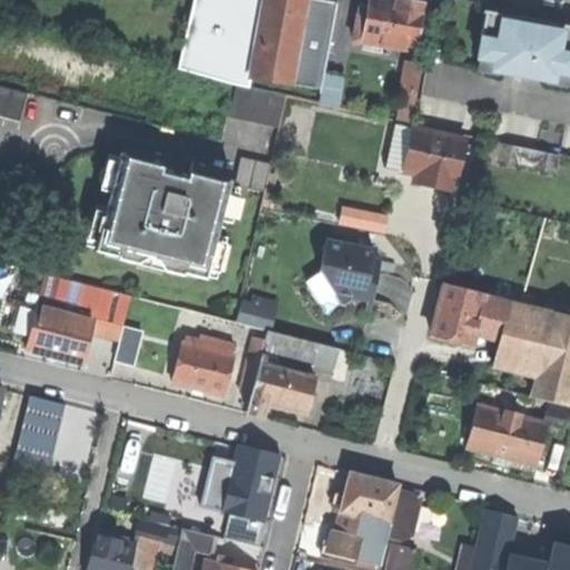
[(251,76),(264,0),(193,0),(182,62),(251,76)]
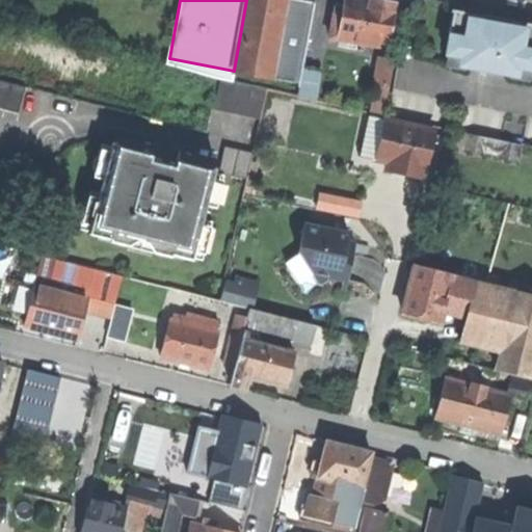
[(271,78),(285,0),(246,0),(234,71),(271,78)]
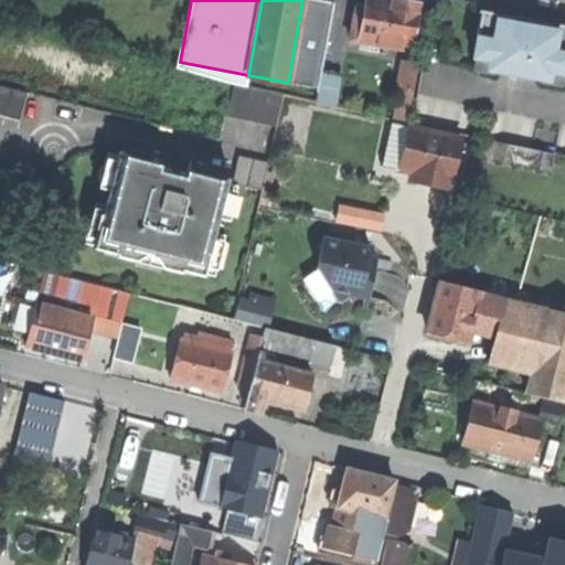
[(334,3),(315,0),(302,0),(288,83),(319,88),(321,73),(334,3)]
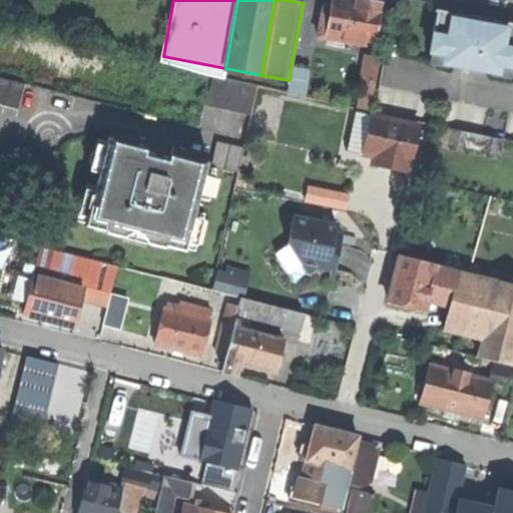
[(331,0),(329,16),(326,38),(372,46),(379,3),(367,1),(358,0),(355,0),(355,2),(343,0),(331,0)]
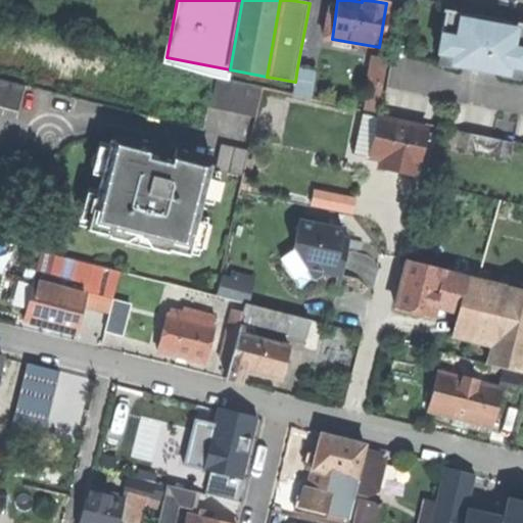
[(445,10),(441,30),(455,33),(459,13),(445,10)]
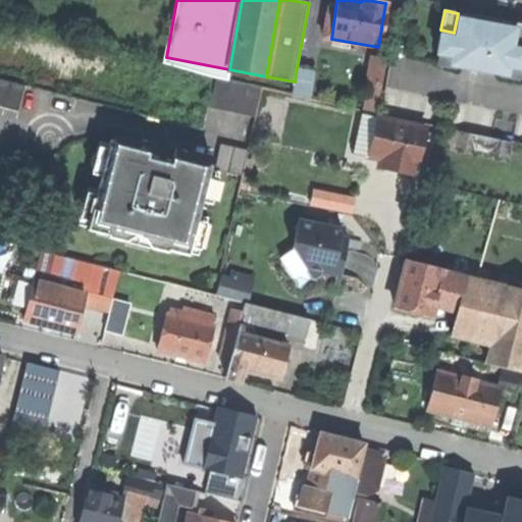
[(459,57),(457,66),(502,74),(504,64),(521,68),(521,67),(521,48),(514,47),(518,23),(488,18),(458,13),(454,33),(440,30),(436,53),(439,54),(459,57)]
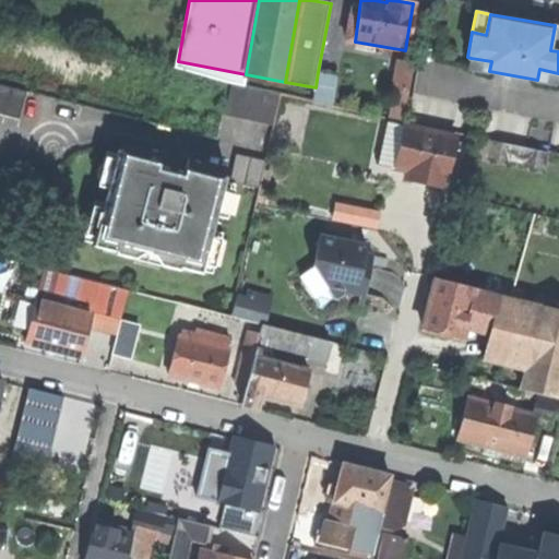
[(346,40),(355,42),(358,18),(349,16),(346,40)]
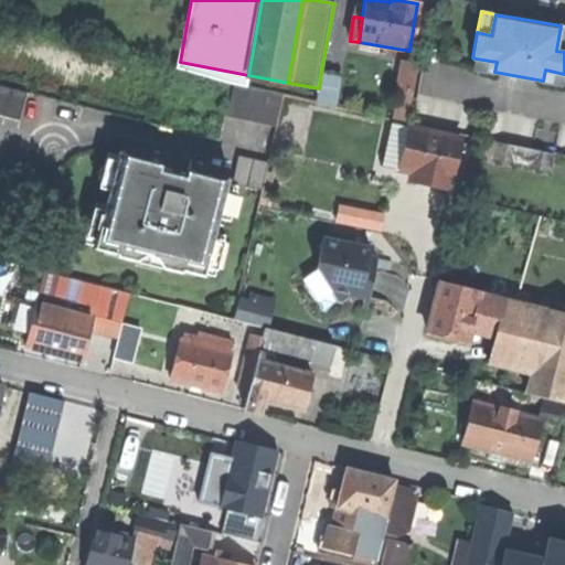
[(494,76),(494,72),(497,62),(476,59),(473,72),(494,76)]
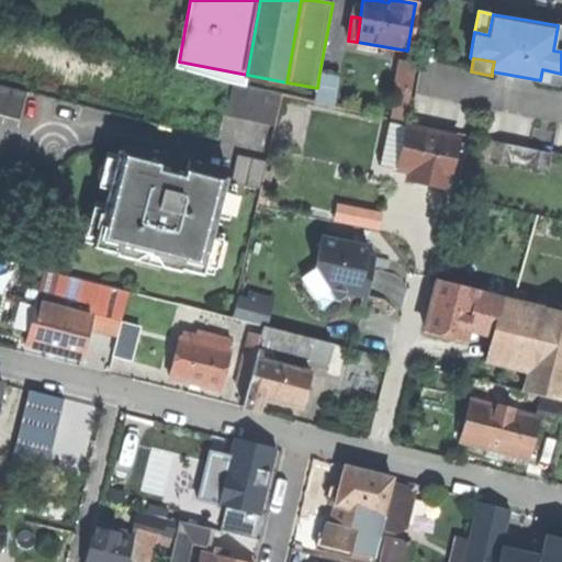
[(416,64),(401,60),(388,123),(404,126),(416,64)]
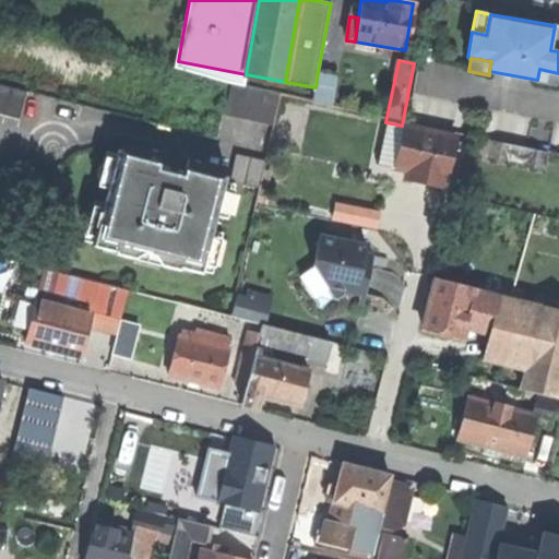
[(244,85),(246,74),(178,61),(175,68),(233,83),(244,85)]
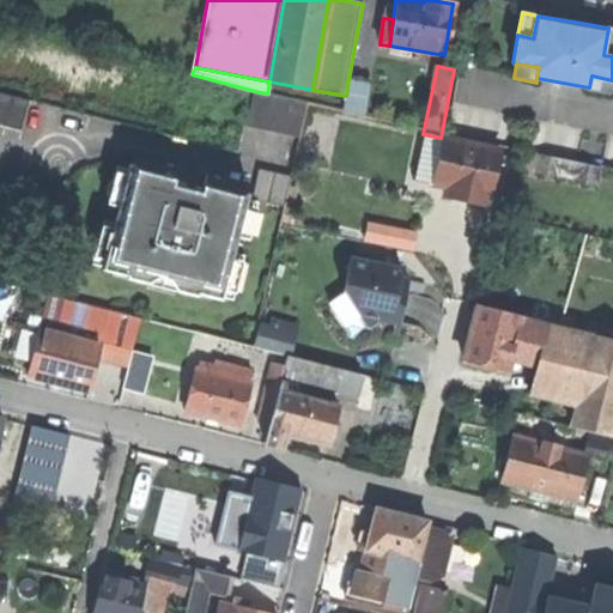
[(611,95),(612,80),(592,76),(589,87),(589,91),(611,95)]
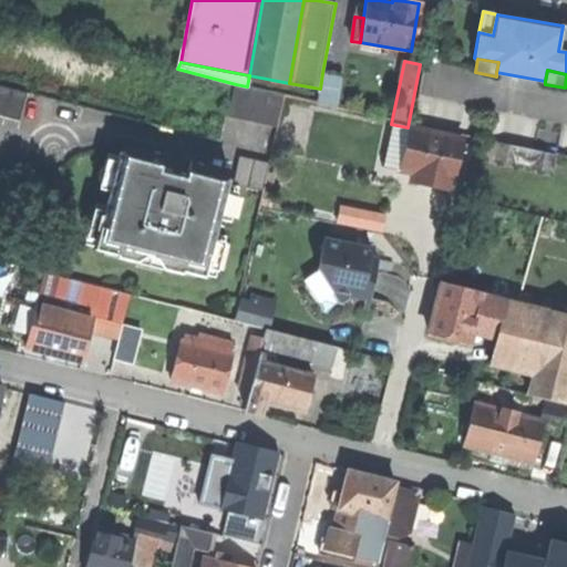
[(340,76),(322,73),(320,89),(317,103),(334,106),(340,76)]
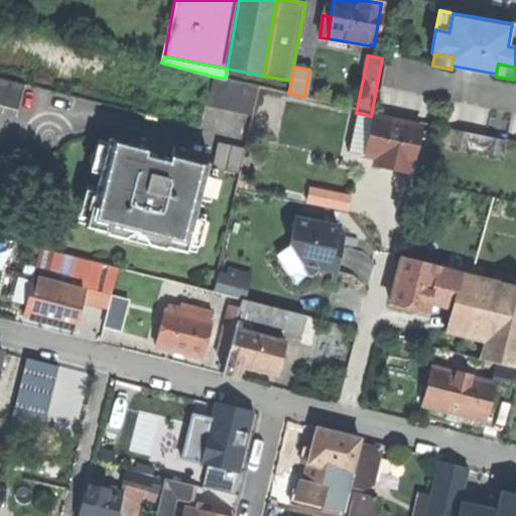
[(251,116),(258,87),(225,79),(215,77),(208,106),(251,116)]
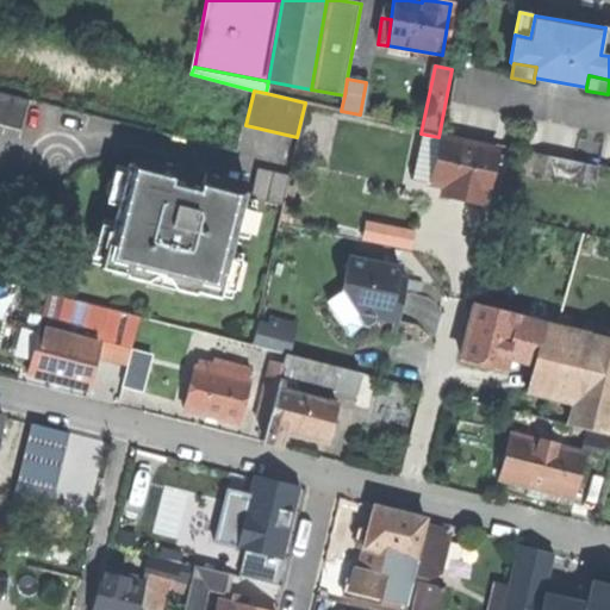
[(0,93),(0,124),(22,130),(30,101),(0,93)]
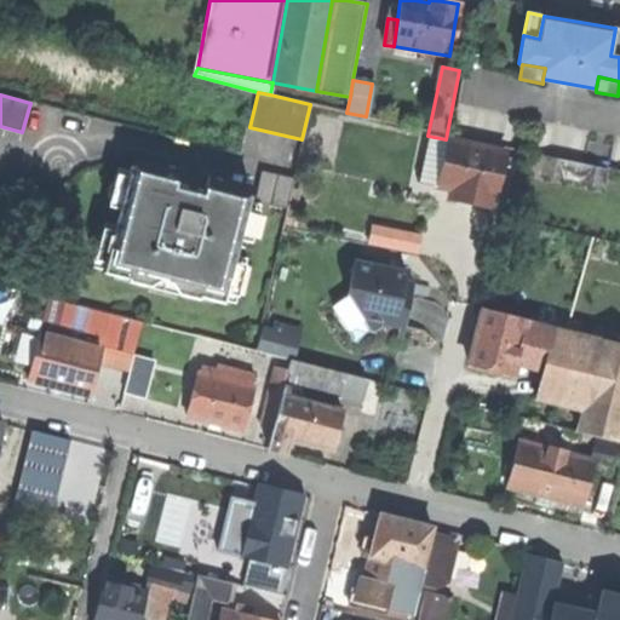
[(446,139),(428,136),(418,183),(440,187),(449,139),(446,139)]
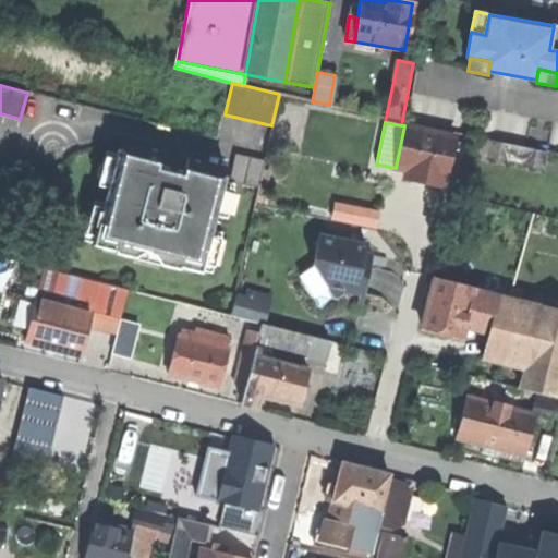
[(453,136),(404,125),(396,168),(411,171),(410,178),(427,182),(428,174),(445,178),(453,136)]
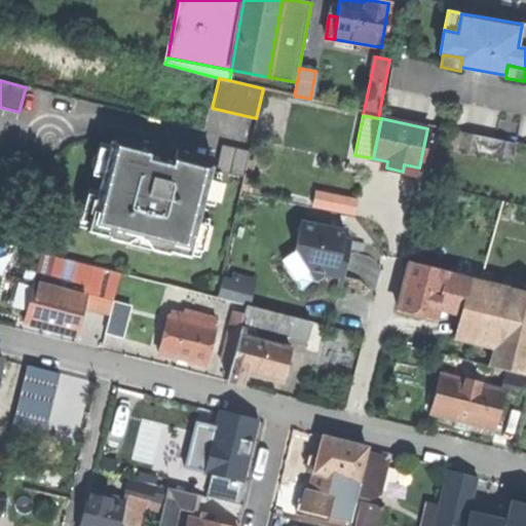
[(210,166),(212,159),(176,150),(174,159),(149,153),(151,144),(115,135),(113,142),(111,141),(110,145),(100,183),(98,191),(87,229),(87,231),(97,234),(96,236),(180,258),(181,255),(189,258),(190,255),(199,217),(201,210),(212,172),(213,167),(210,166)]
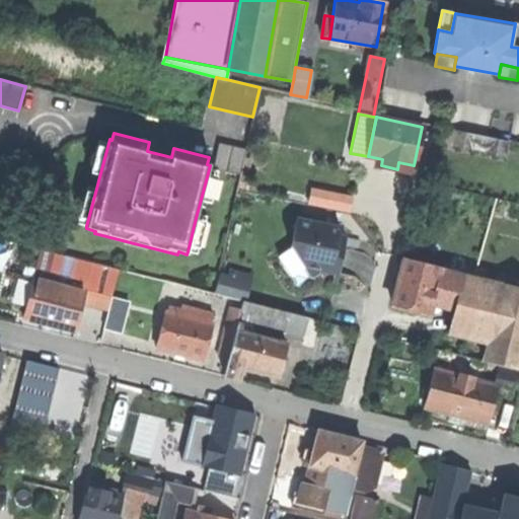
[(154,143),(149,142),(147,151),(171,157),(173,148),(170,147),(170,144),(162,142),(154,140),(154,143)]
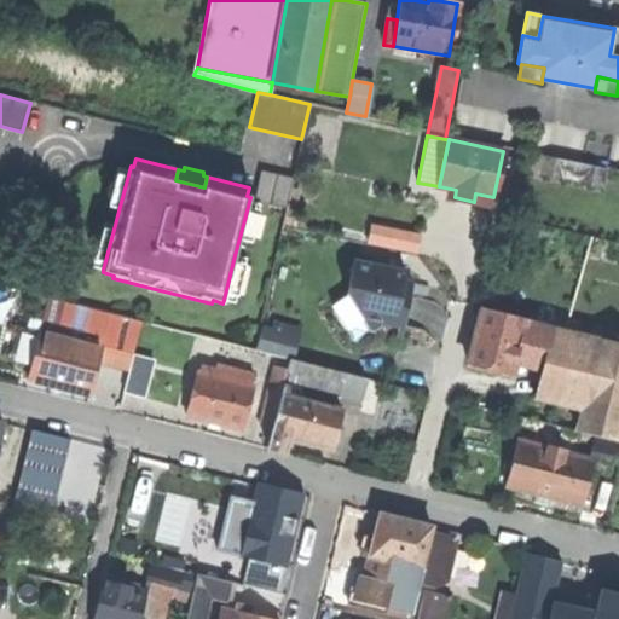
[(106,213),(117,215),(129,171),(119,168),(106,213)]
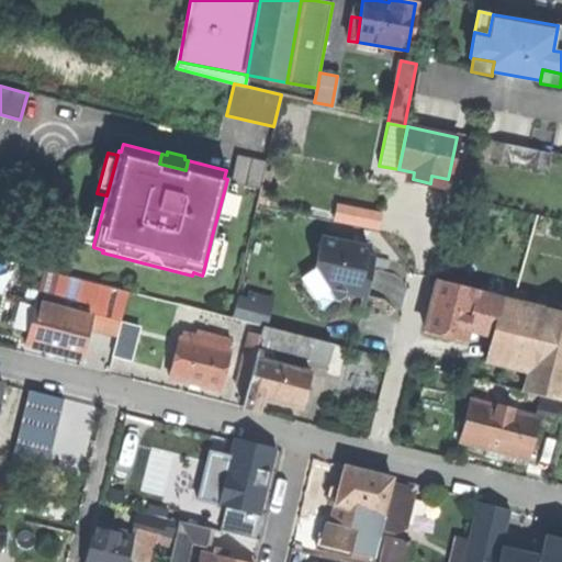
[(231,182),(259,189),(266,161),(237,155),(231,182)]
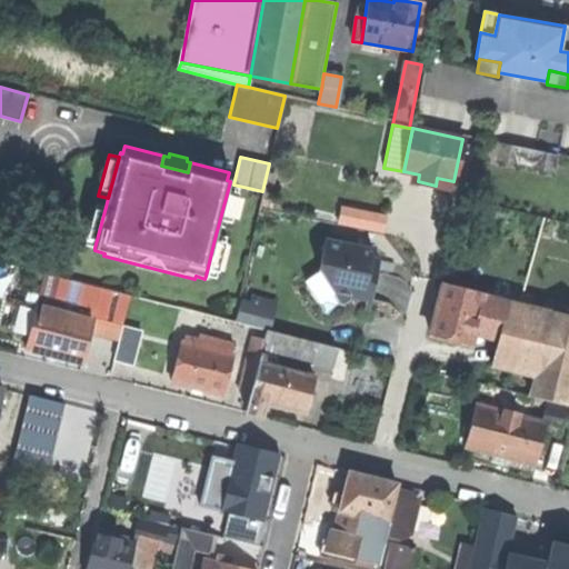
[(452,189),(453,181),(437,178),(436,186),(442,187),(452,189)]
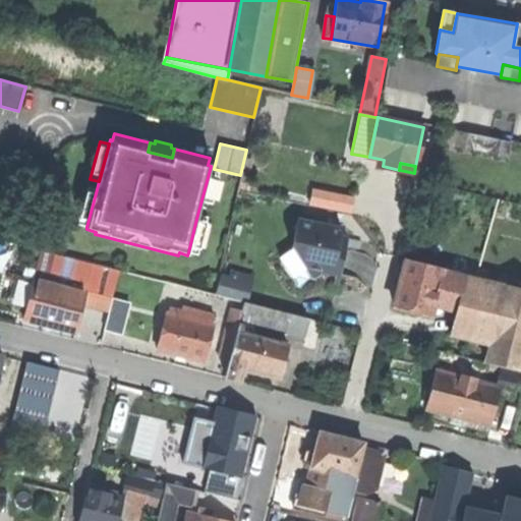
[(210,210),(219,173),(210,170),(199,208),(210,210)]
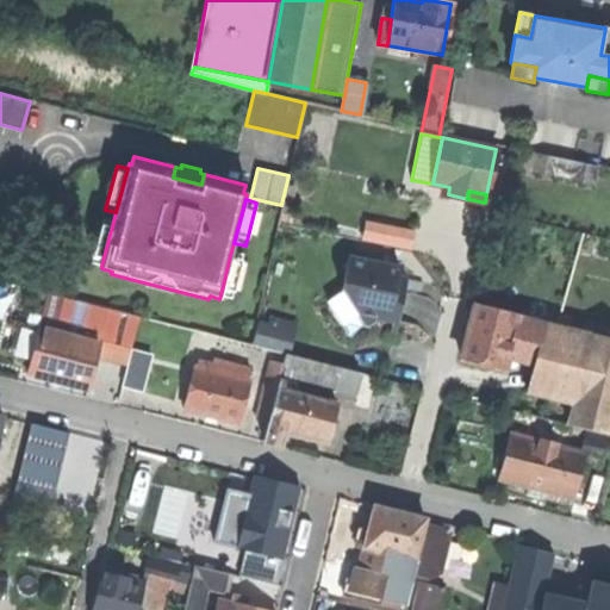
[(92,263),(101,266),(113,222),(104,219),(92,263)]
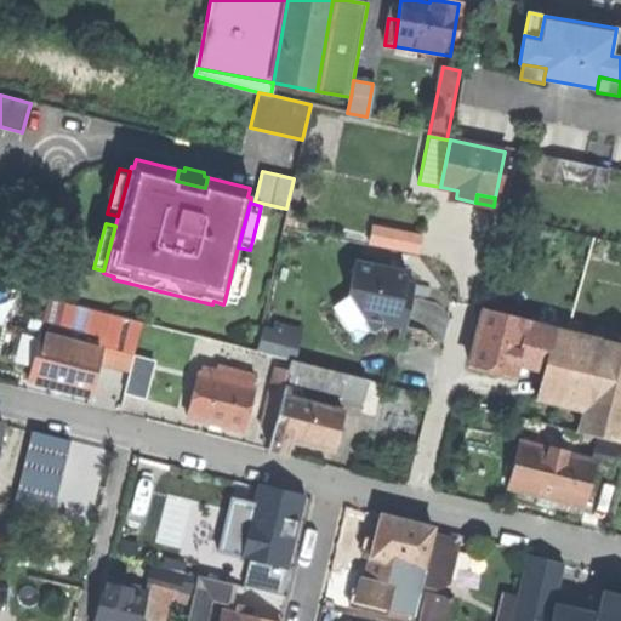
[(417,254),(421,234),(374,224),(369,244),(417,254)]
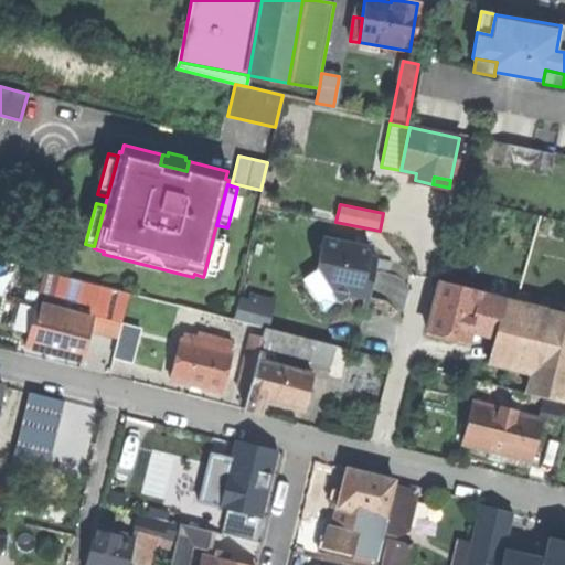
[(225,236),(214,233),(204,274),(214,277),(225,236)]
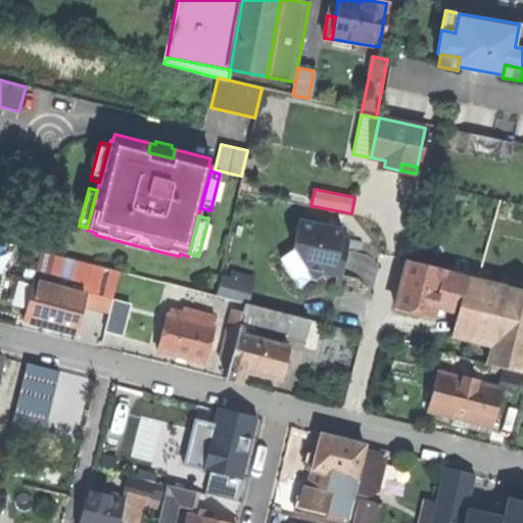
[(292,249),(313,281),(325,273),(340,276),(343,263),(346,249),(339,247),(342,229),(298,221),(292,249)]
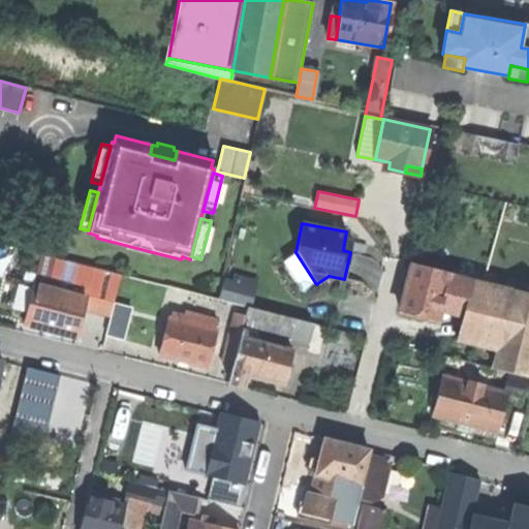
[(304,292),(316,284),(296,252),(283,260),(304,292)]
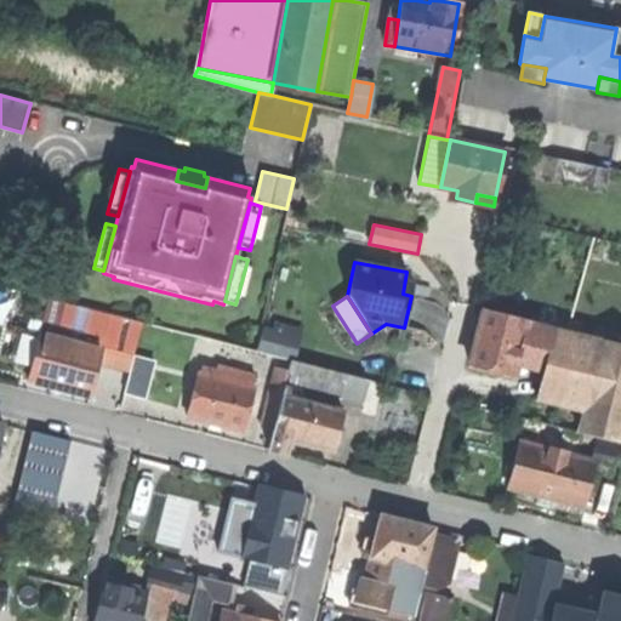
[(101,347),(97,363),(129,371),(134,355),(142,322),(49,297),(40,331),(101,347)]
